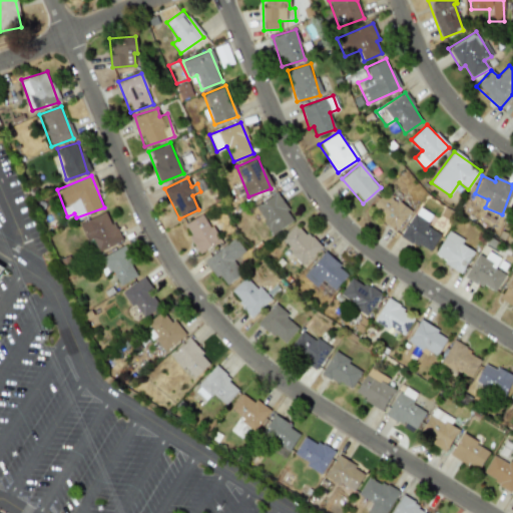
[(411,209),(384,191),(374,207),(383,213),(379,219),(396,230),(411,209)]
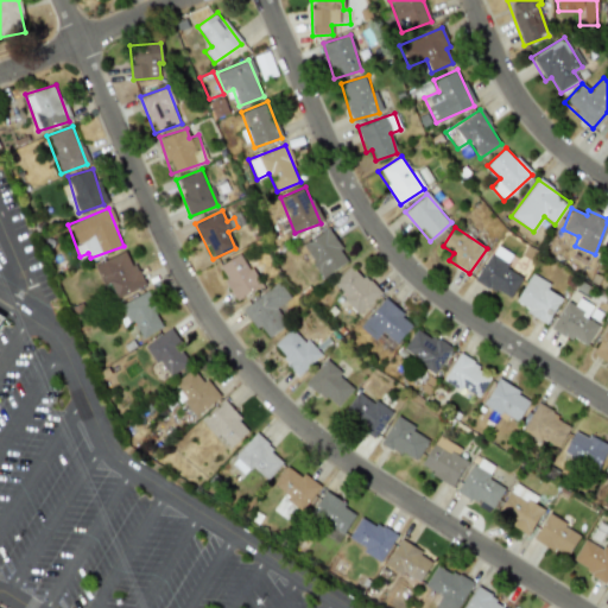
[(301,246),(323,278),(348,260),(327,228),(301,246)]
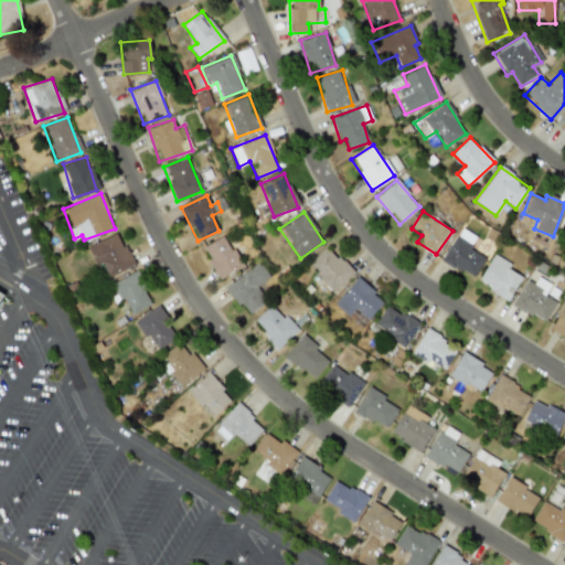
[(102,263),(107,277),(132,266),(119,232),(86,246),(95,265),(102,263)]
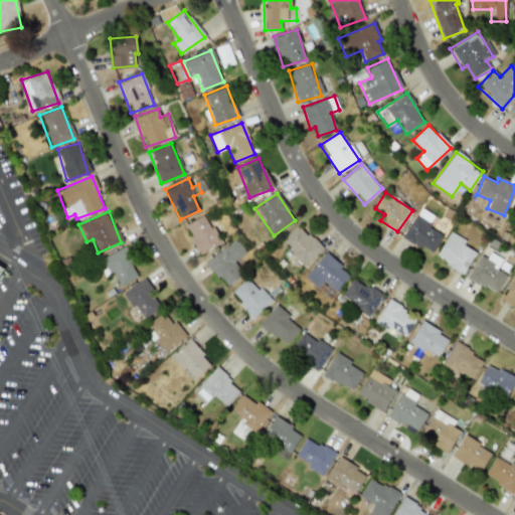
[(200,253),(220,242),(204,213),(184,225),(200,253)]
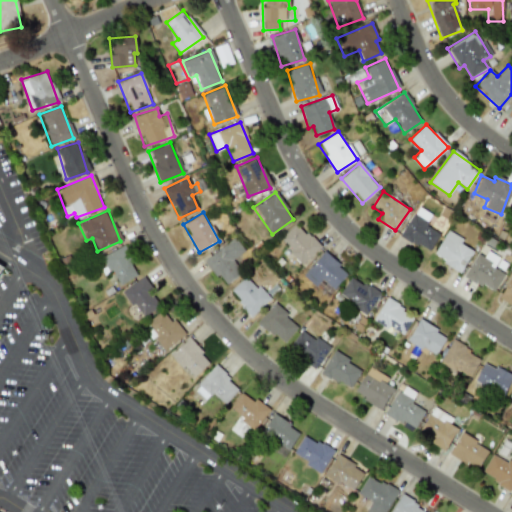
[(413,214),(400,234),(428,252),(441,232),(413,214)]
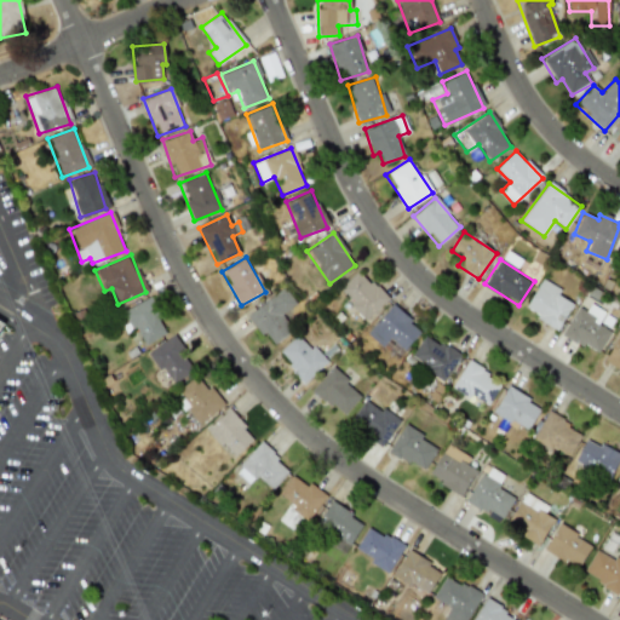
[(352,302),(349,304),(363,321),(386,299),(359,269),(339,288),(352,302)]
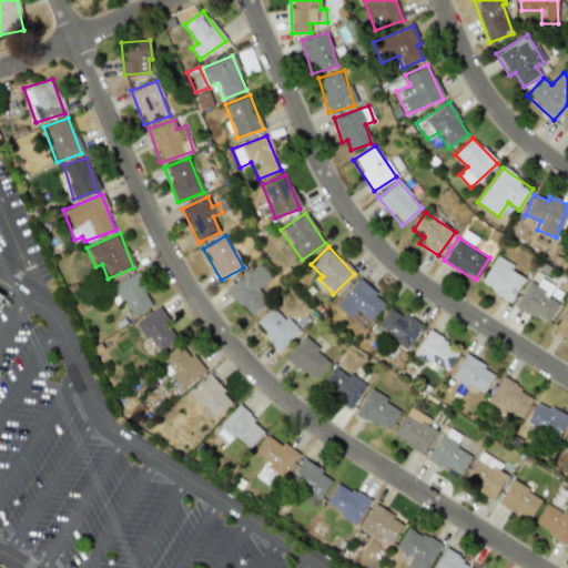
[(482,286),(514,300),(524,276),(510,271),(514,264),(495,255),(482,286)]
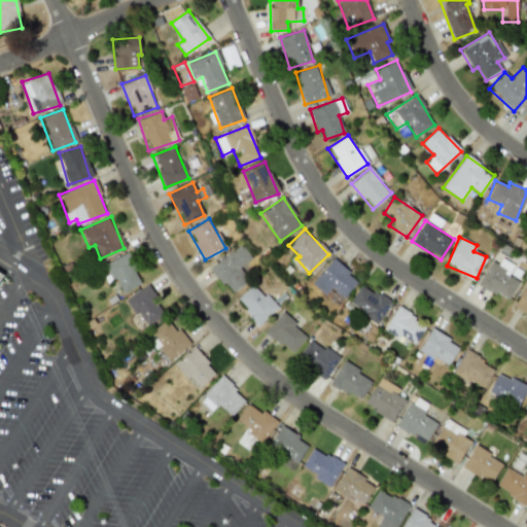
[(248,280),(239,267),(251,257),(241,244),(211,268),(231,293),(248,280)]
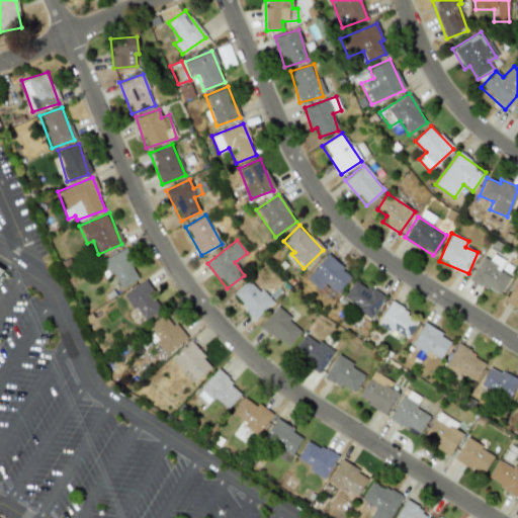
[(118,288),(139,277),(123,248),(103,258),(118,288)]
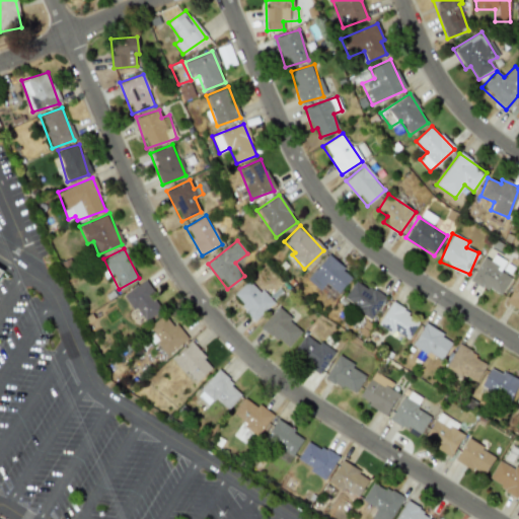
[(326,284),(338,294),(353,277),(328,254),(306,279),(319,291),(326,284)]
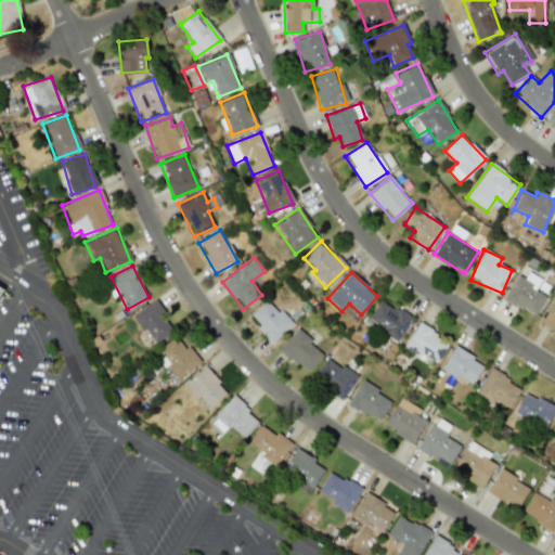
[(516,274),(503,299),(536,315),(546,296),(540,293),(542,289),(539,287),(542,280),(528,272),(525,279),(516,274)]
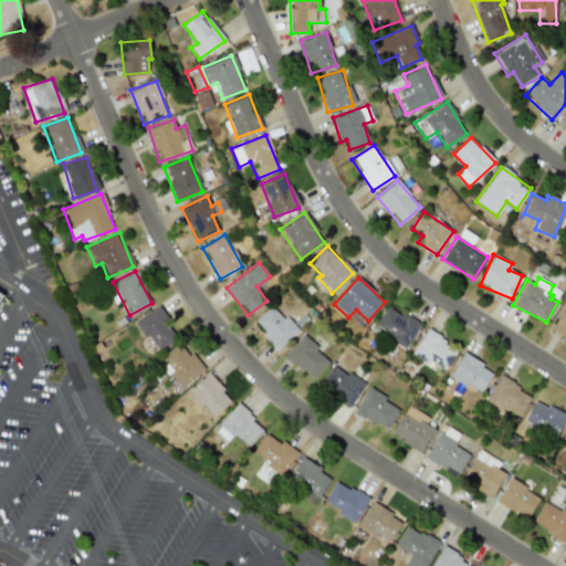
[(278,349),(297,332),(273,304),(253,322),(278,349)]
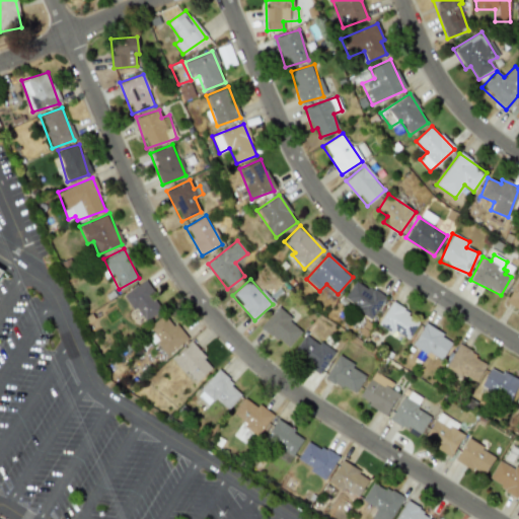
[(343,300),(372,317),(385,297),(356,279),(343,300)]
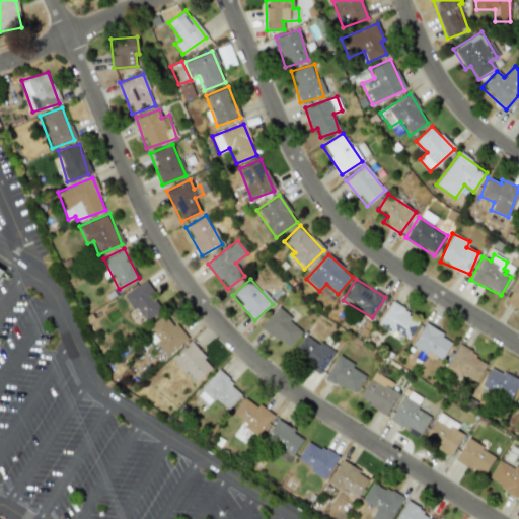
[(518,308),(518,279),(505,299),(518,308)]
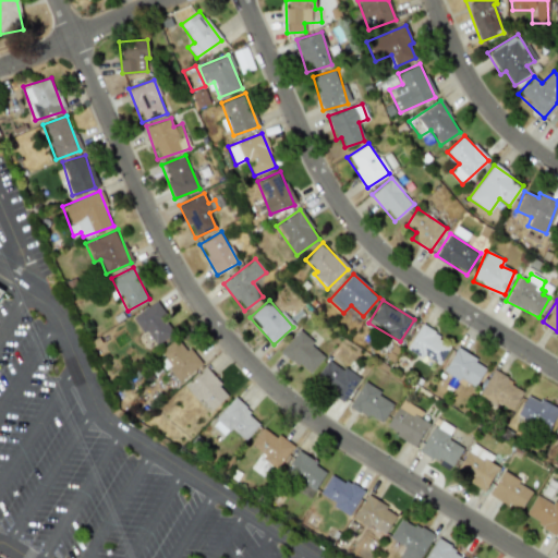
[(174,332),(155,302),(133,316),(153,347),(174,332)]
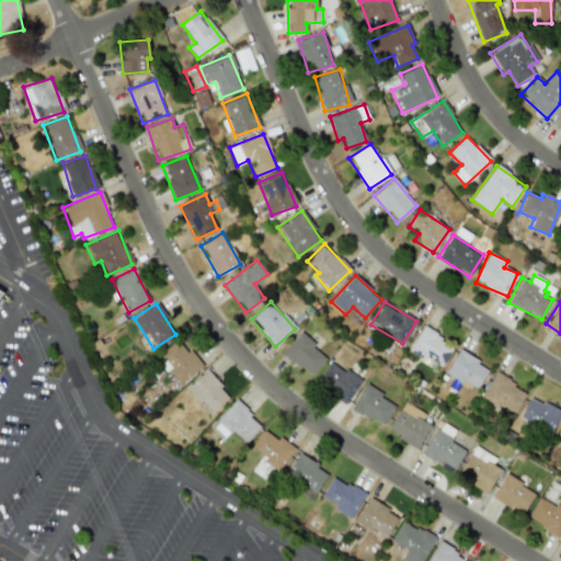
[(409,351),(442,368),(454,344),(422,328),(409,351)]
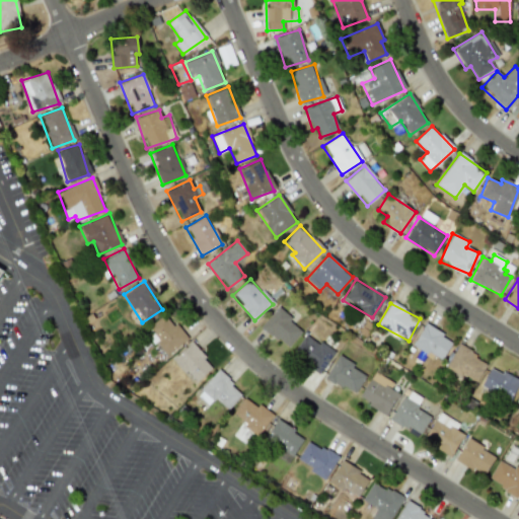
[(287,348),(303,329),(276,307),(261,326),(287,348)]
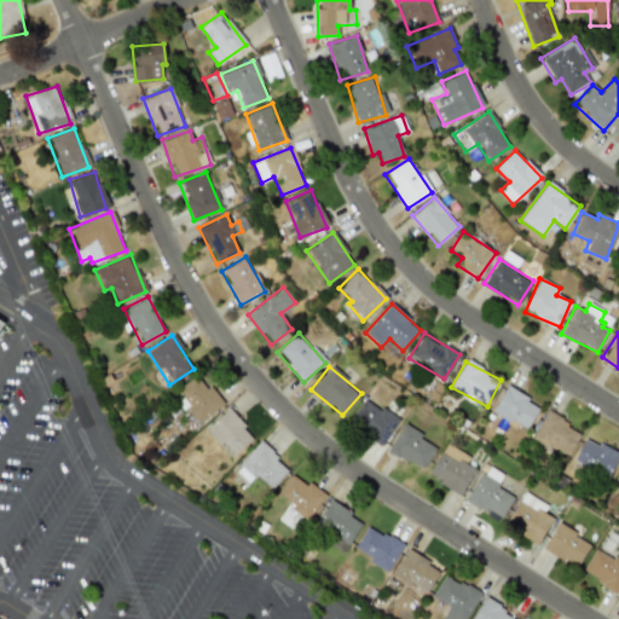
[(221,406),(198,374),(173,392),(196,424),(221,406)]
